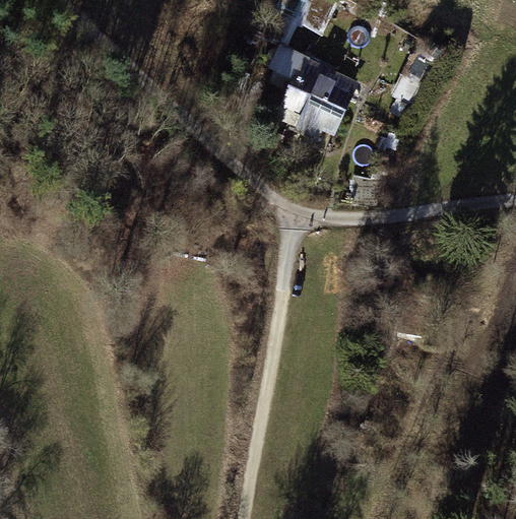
[(283,0),(263,45),(280,52),(304,0),(283,0)]
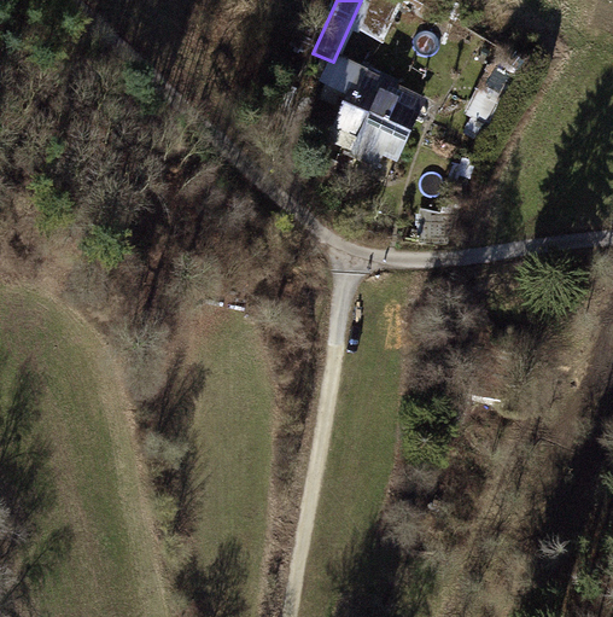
[(400,4),(391,0),(369,0),(356,30),(383,42),(400,4)]
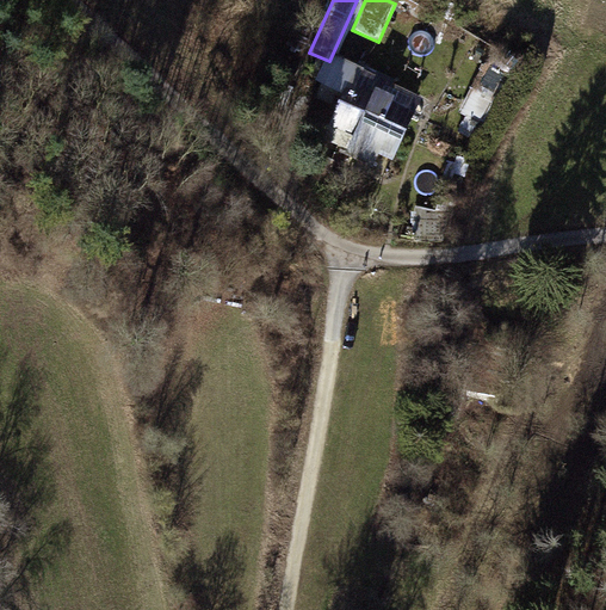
[(396,62),(358,45),(348,68),(387,85),(396,62)]
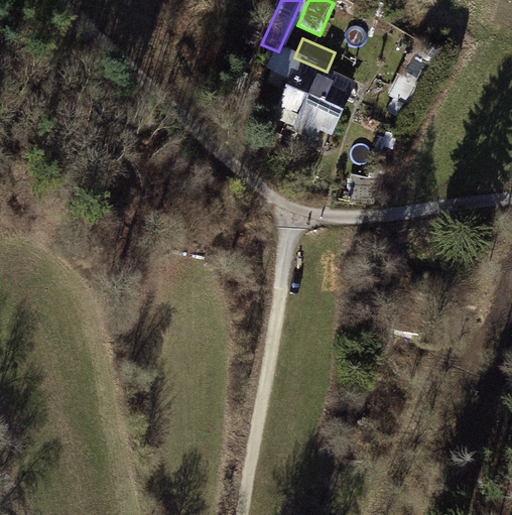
[(354,85),(281,52),(272,74),(291,82),(281,107),(299,115),(292,129),(315,139),(322,124),(334,129),(354,85)]
